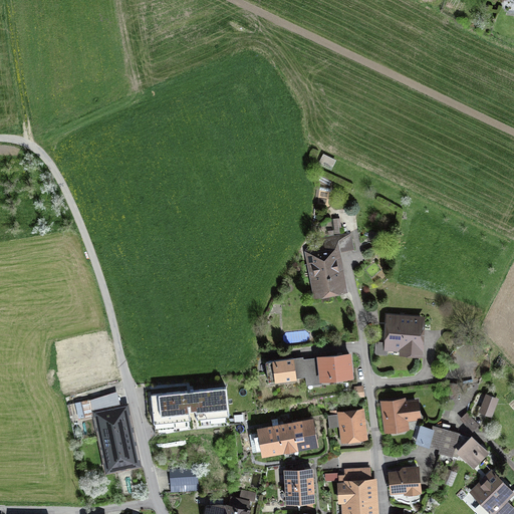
[(325,166),(332,168),(336,160),(329,157),(325,166)]
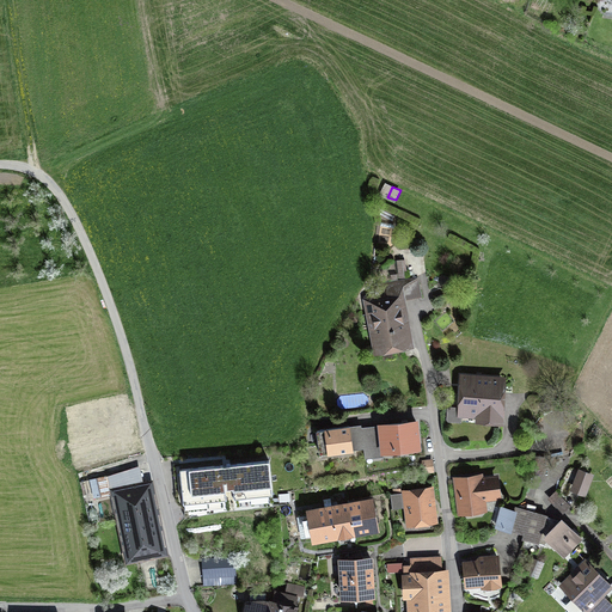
[(373,357),(414,350),(405,292),(363,298),(373,357)]
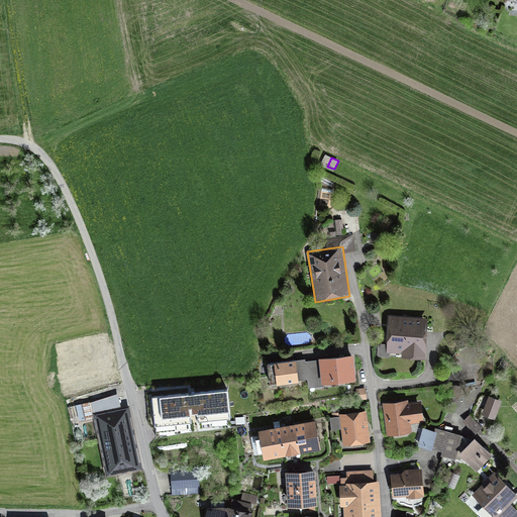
[(424,362),(427,323),(391,321),(389,353),(406,355),(405,360),(424,362)]
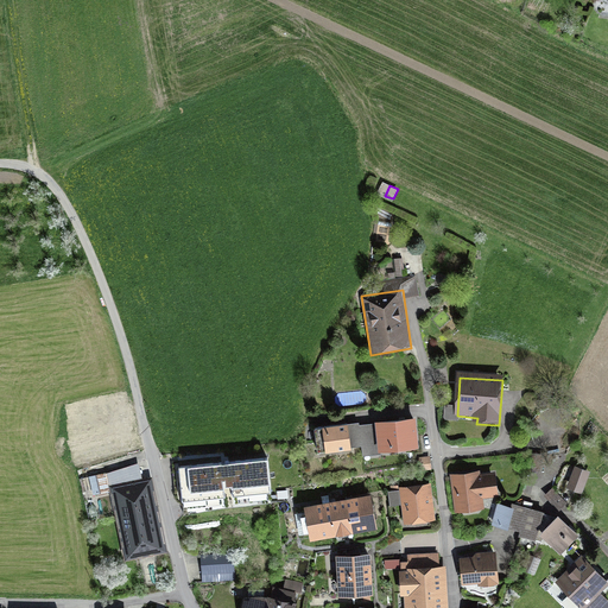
[(412,418),(377,422),(379,447),(415,443),(412,418)]
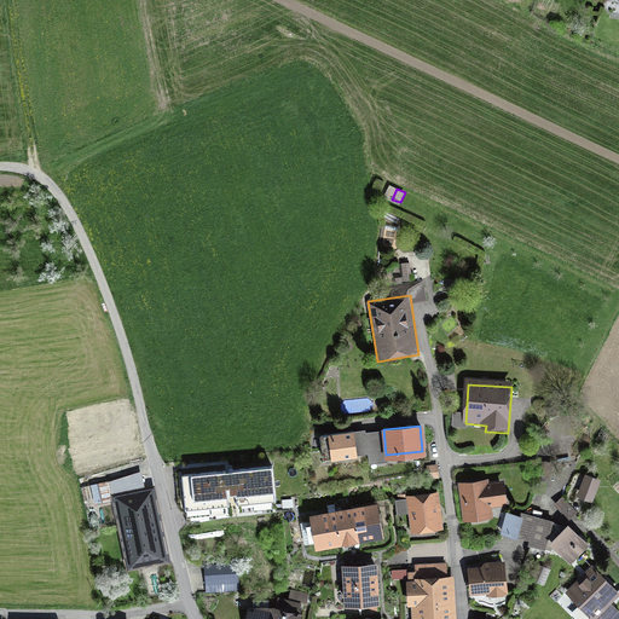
[(353,432),(320,435),(324,460),(357,455),(353,432)]
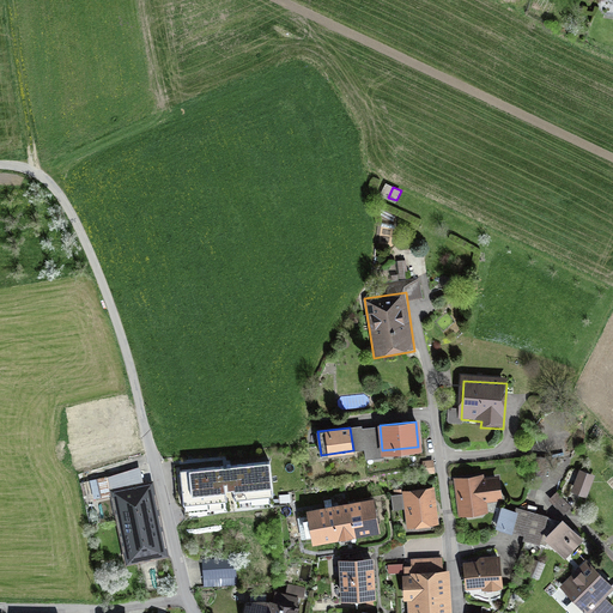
[(269,461),(180,471),(183,504),(273,496),(269,461)]
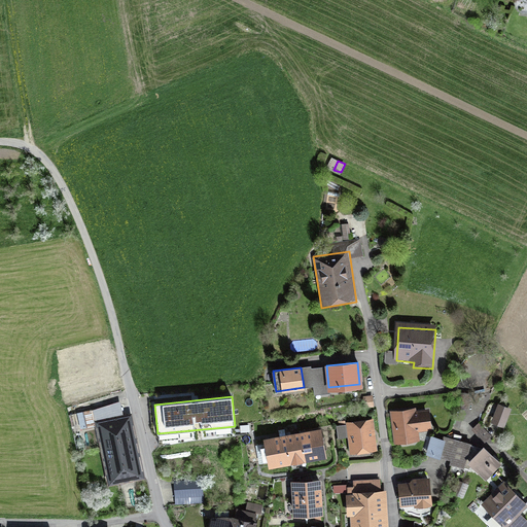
[(123,405),(111,407),(112,414),(125,412),(123,405)]
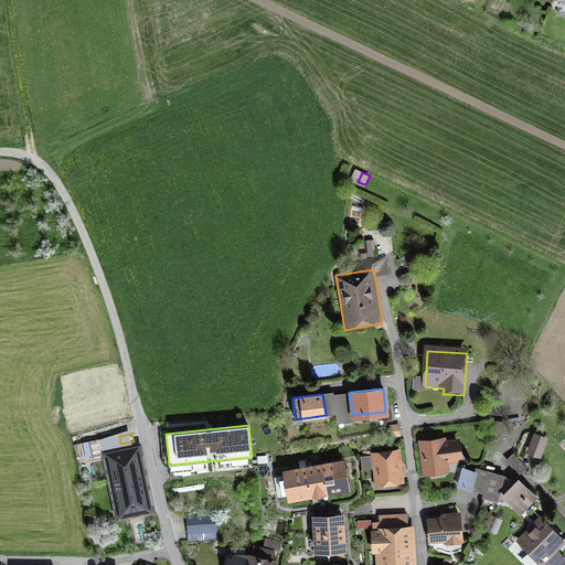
[(544,439),(536,436),(530,451),(539,455),(544,439)]
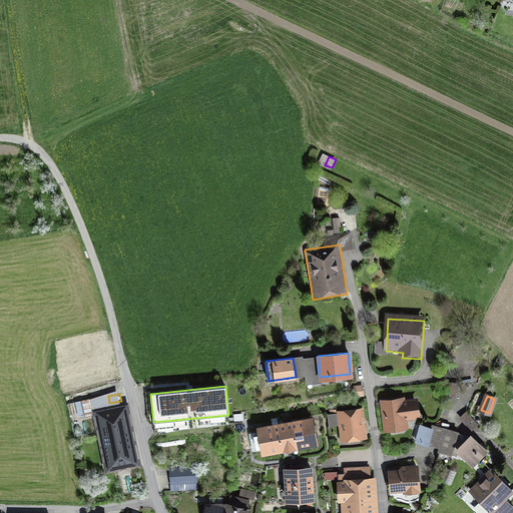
[(99,414),(103,432),(107,431),(108,433),(115,432),(110,406),(105,407),(102,397),(93,399),(97,415),(99,414)]
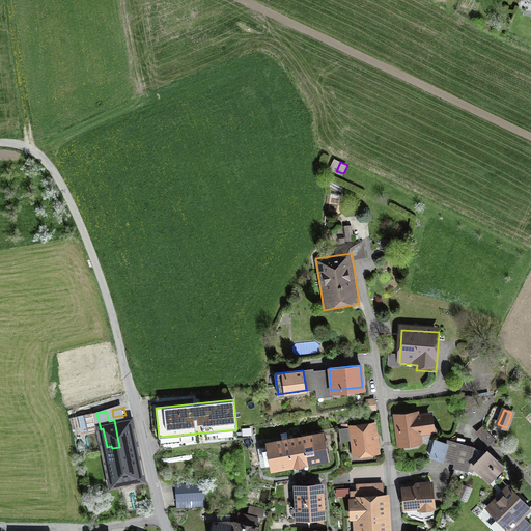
[(395,417),(399,450),(423,447),(421,438),(437,436),(435,417),(422,419),(421,414),(395,417)]
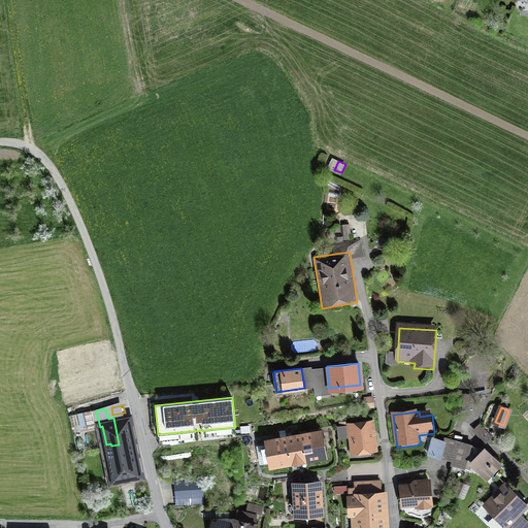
[(128,415),(113,418),(119,444),(131,441),(127,422),(129,421),(128,415)]
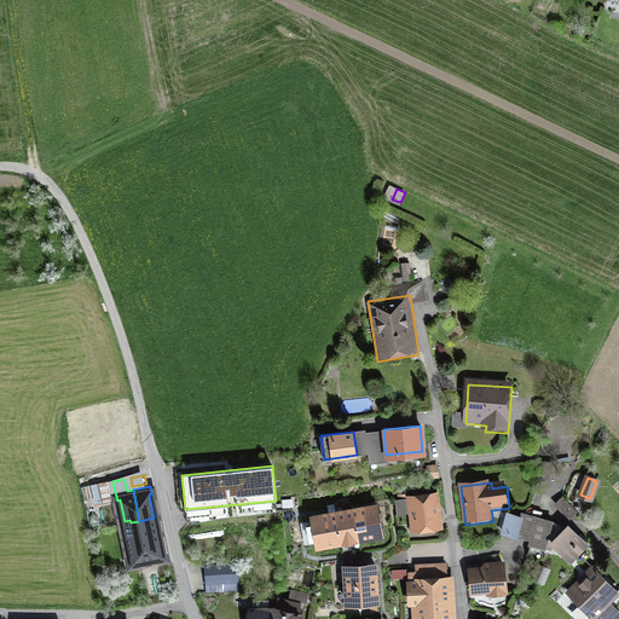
[(108,487),(99,489),(102,502),(110,501),(108,487)]
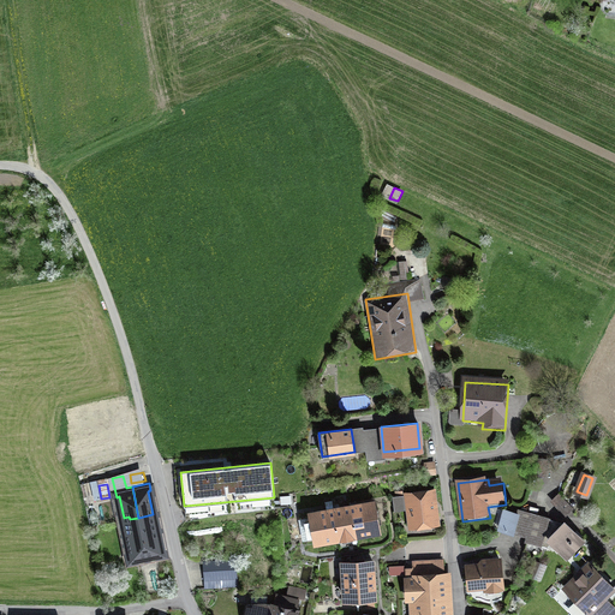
[(405,495),(408,527),(436,524),(431,491),(405,495)]
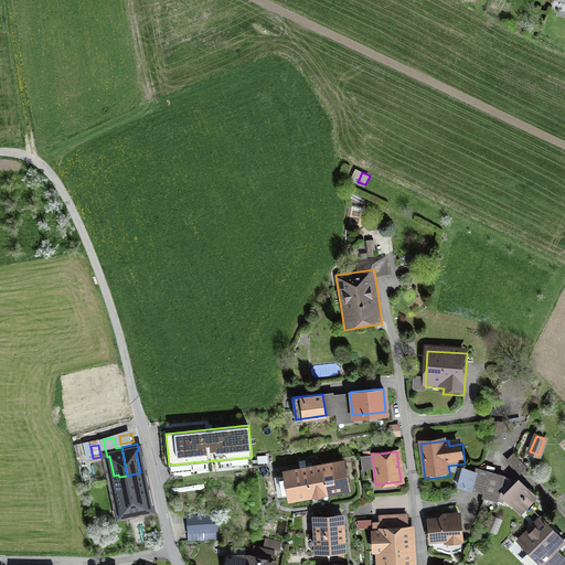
[(526,467),(518,458),(511,464),(520,473),(526,467)]
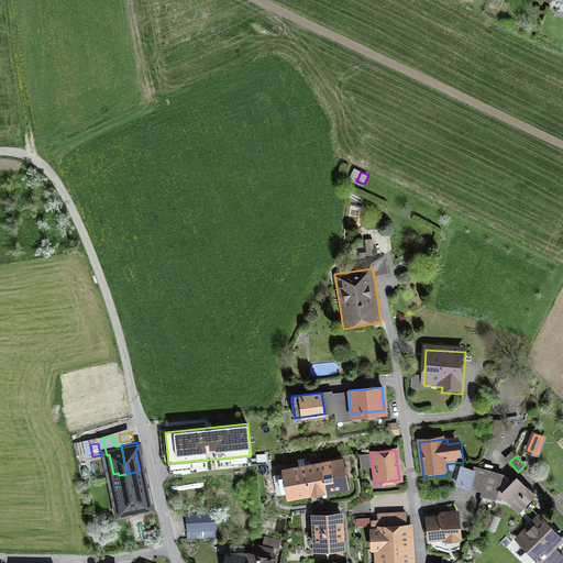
[(326,490),(346,486),(341,459),(320,463),(326,490)]
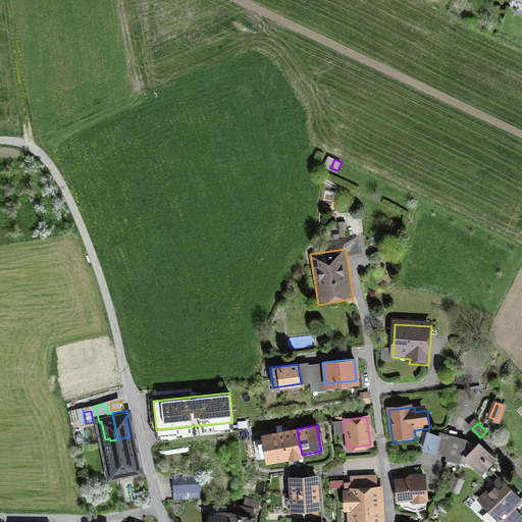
[(302,455),(297,429),(282,431),(288,457),(302,455)]
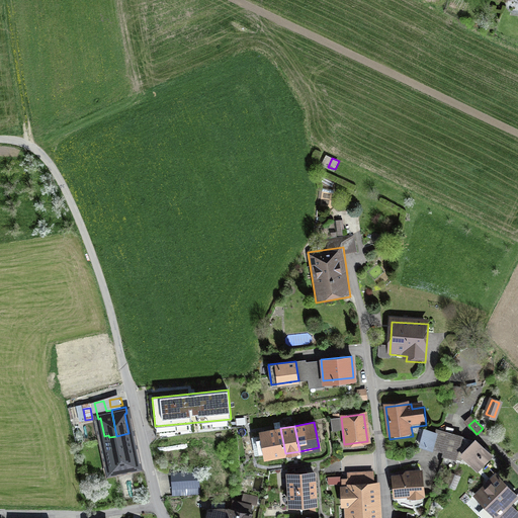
[(285,453),(280,428),(261,432),(266,457),(285,453)]
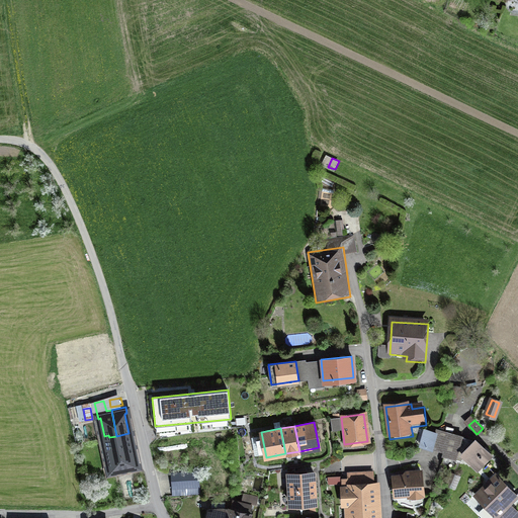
[(431,449),(455,456),(461,436),(437,429),(431,449)]
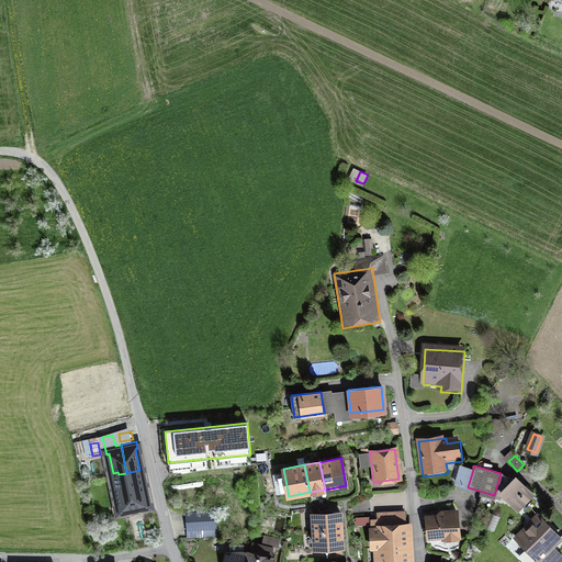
[(113,473),(116,489),(146,482),(147,482),(144,469),(139,470),(126,473),(119,474),(117,472),(113,473)]
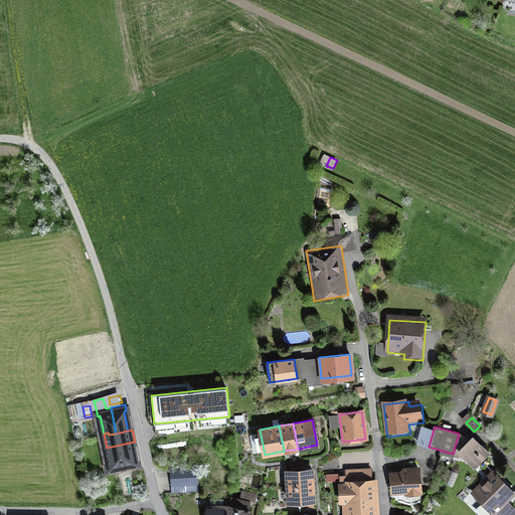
[(490,454),(472,437),(457,453),(475,470),(490,454)]
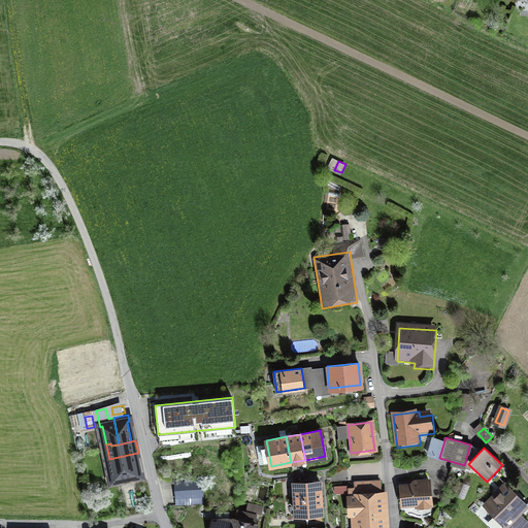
[(141,472),(137,453),(109,459),(113,479),(141,472)]
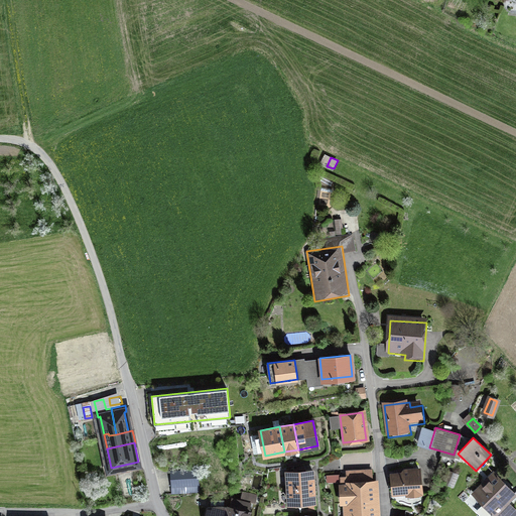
[(372,484),(371,470),(359,471),(360,485),(372,484)]
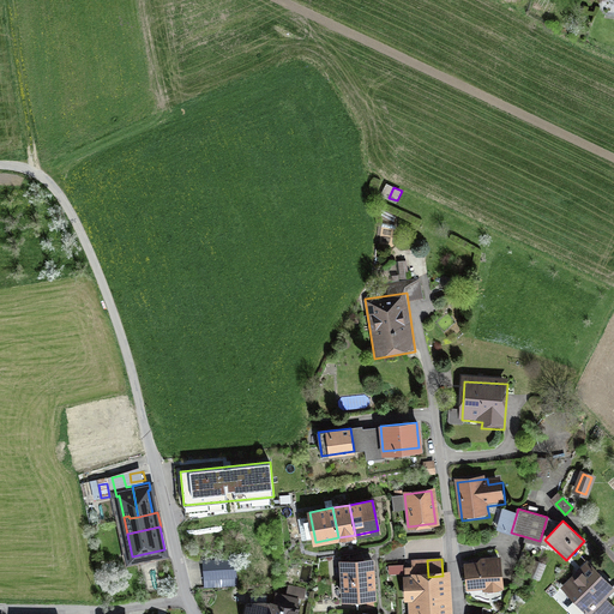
[(235,560),(204,561),(205,587),(220,587),(220,577),(236,577),(235,560)]
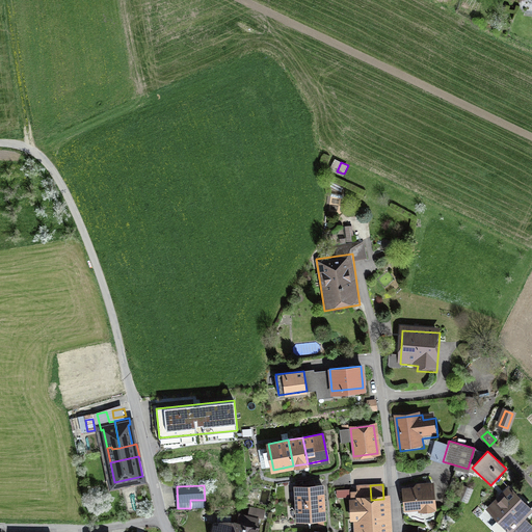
[(296,502),(323,501),(322,485),(295,486),(296,502)]
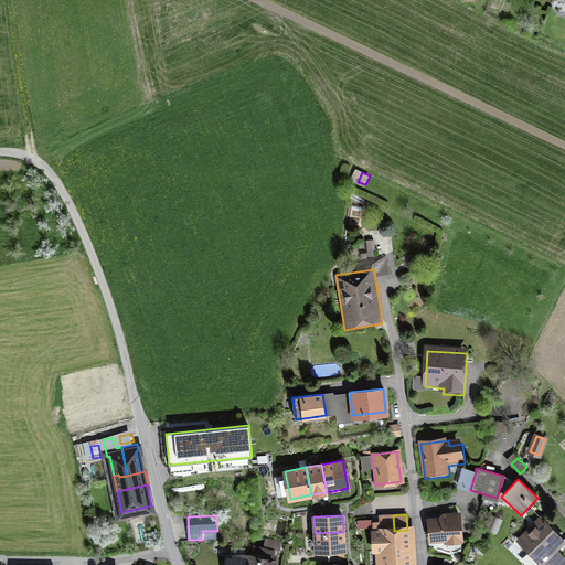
[(380,564),(408,564),(407,530),(394,531),(393,515),(380,516),(380,534),(363,534),(364,564),(376,564),(376,546),(380,546),(380,564)]
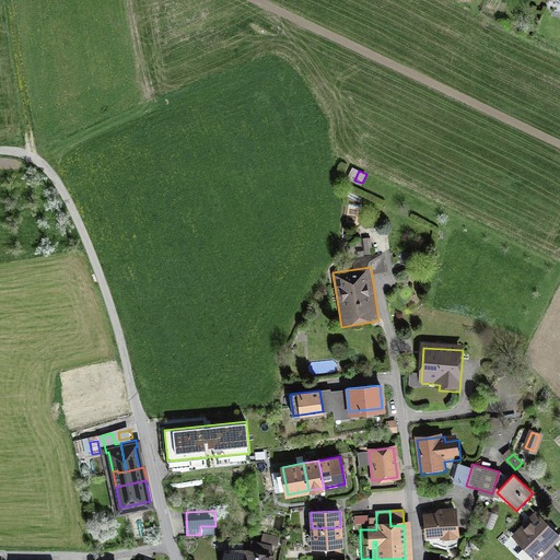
[(486,511),(480,523),(487,526),(492,513),(486,511)]
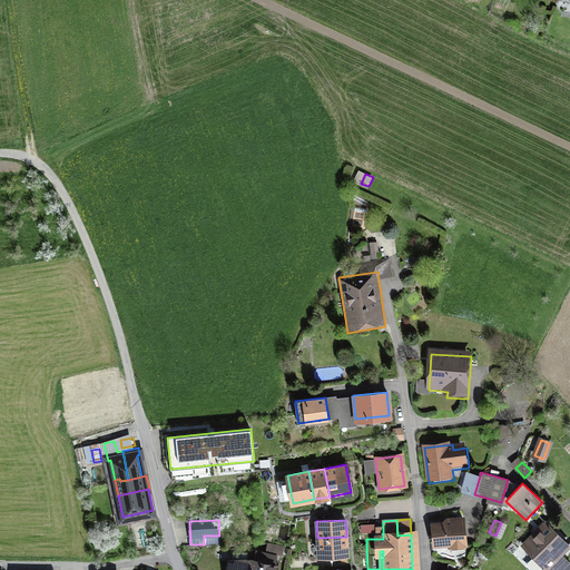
[(435,551),(468,548),(465,521),(433,524),(435,551)]
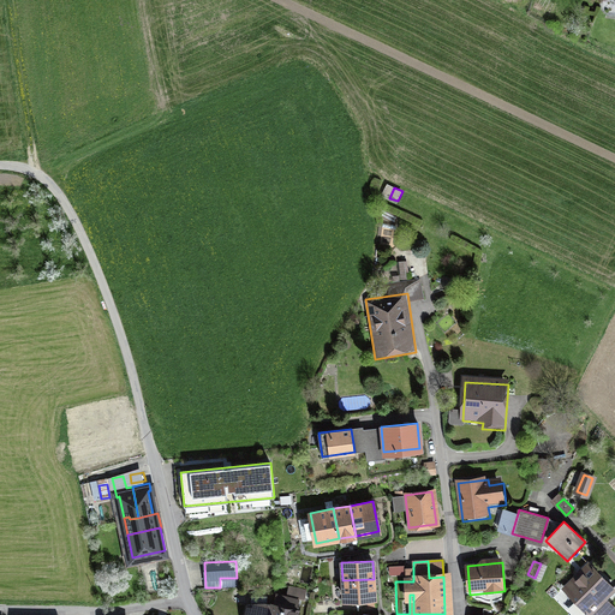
[(561,592),(584,614),(614,614),(614,610),(608,604),(614,597),(614,592),(589,566),(561,592)]
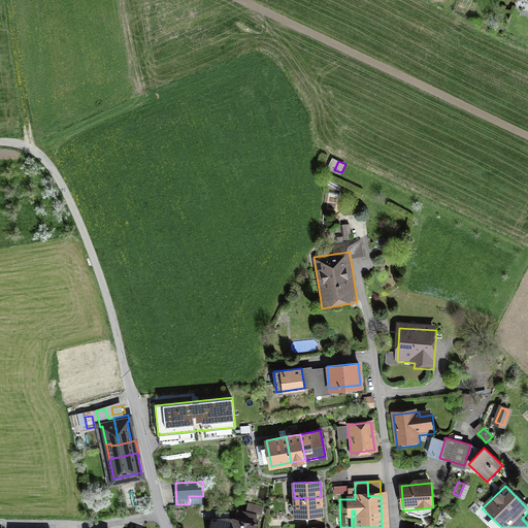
[(321,497),(294,498),(295,514),(321,513),(321,497)]
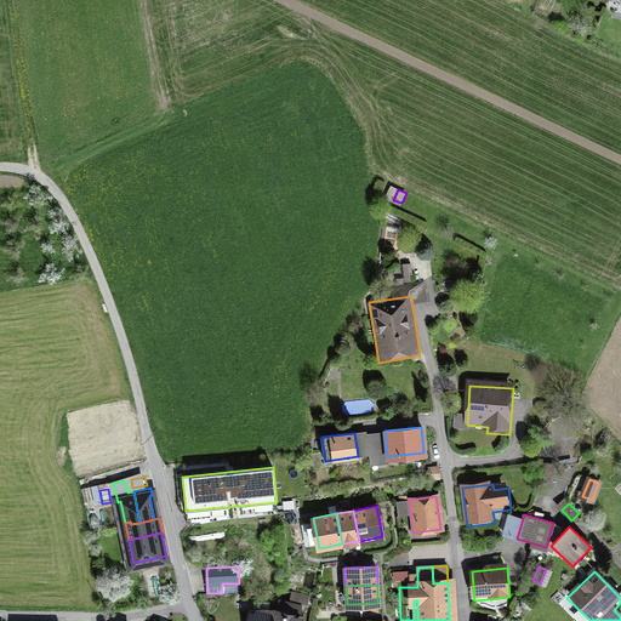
[(273,611),(249,611),(246,620),(300,620),(305,609),(277,602),(273,611)]
